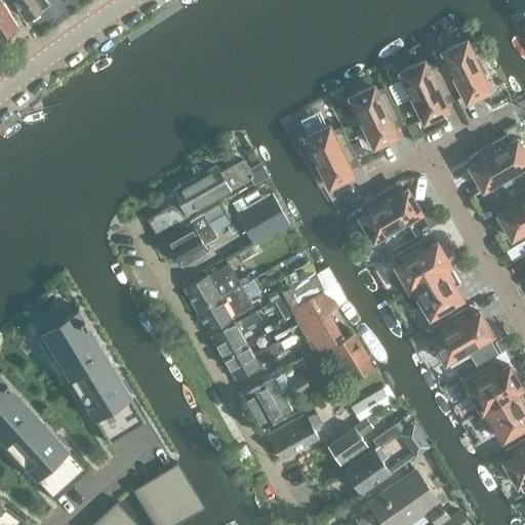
[(0,0),(0,38),(17,26),(0,0)]
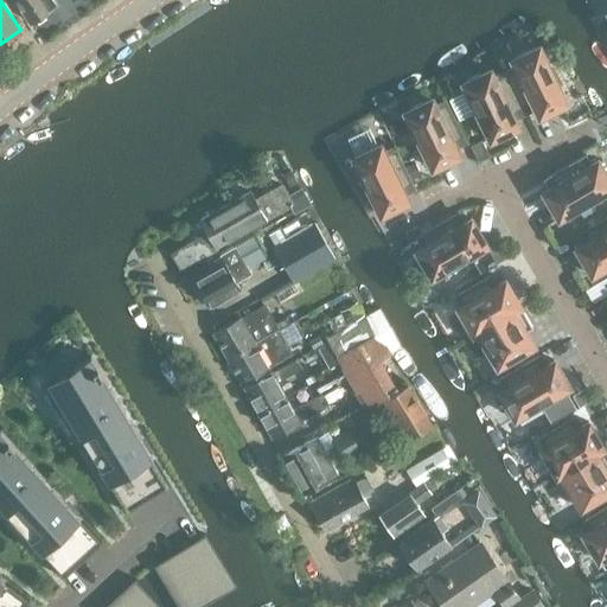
[(14,0),(30,21),(34,18),(36,20),(45,14),(43,12),(51,6),(48,0),(14,0)]
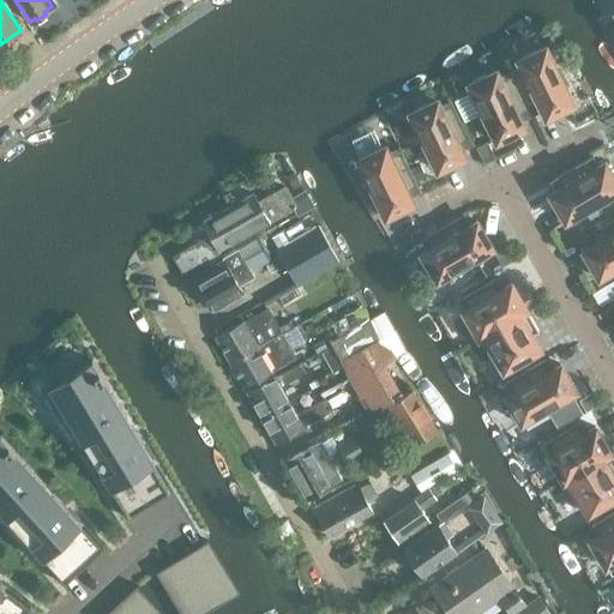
[(573,103),(545,46),(517,59),(521,67),(510,72),(529,112),(540,107),(545,118),(573,103)]
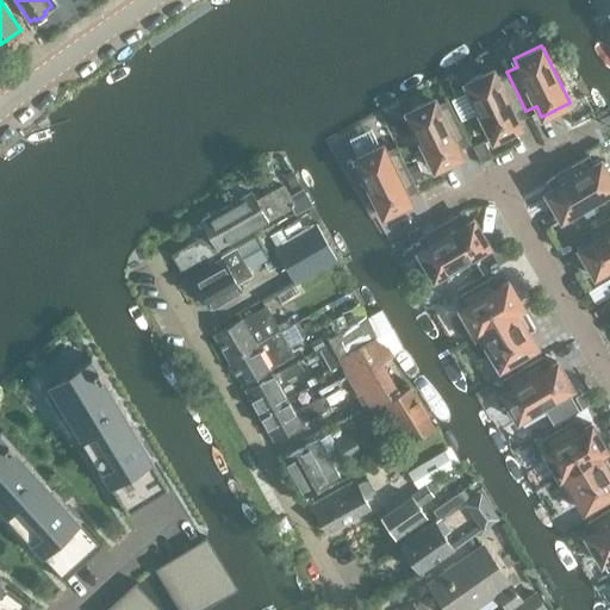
[(515,116),(526,111),(506,72),(496,76),(492,69),(464,82),(492,141),(520,126),(515,116)]
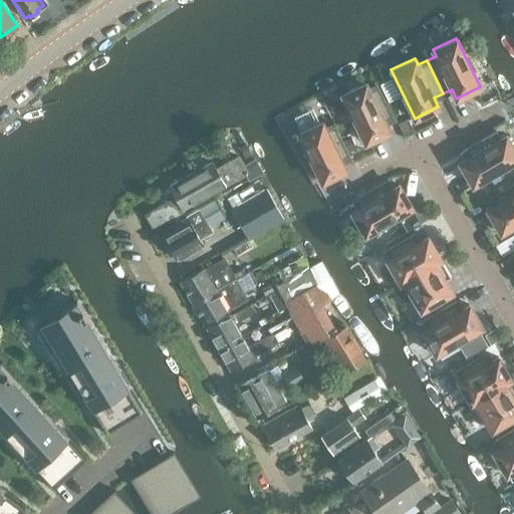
[(377,84),(368,89),(365,82),(341,94),(365,143),(389,131),(384,122),(394,117),(377,84)]
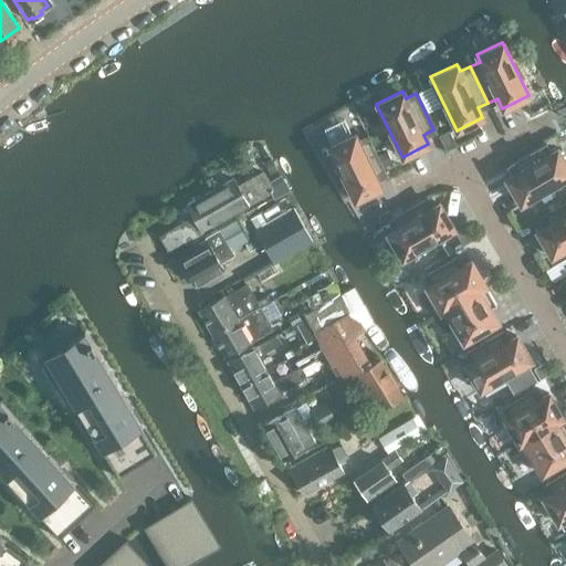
[(449,132),(440,136),(446,148),(454,144),(449,132)]
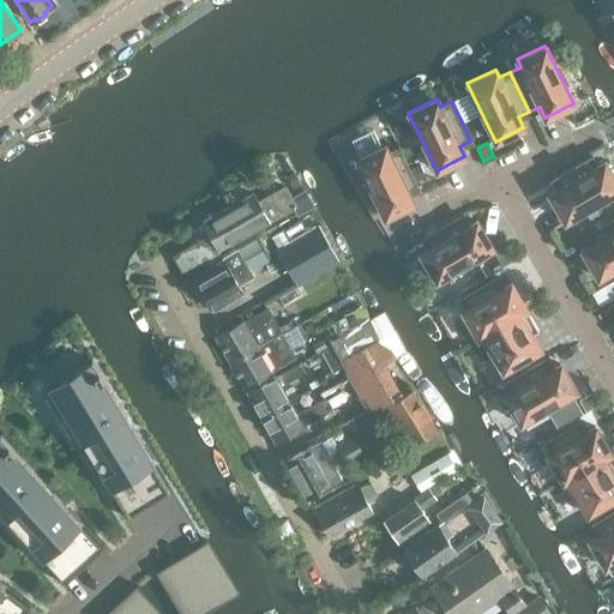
[(408,193),(419,187),(399,148),(389,154),(385,145),(356,158),(385,217),(413,203),(408,193)]
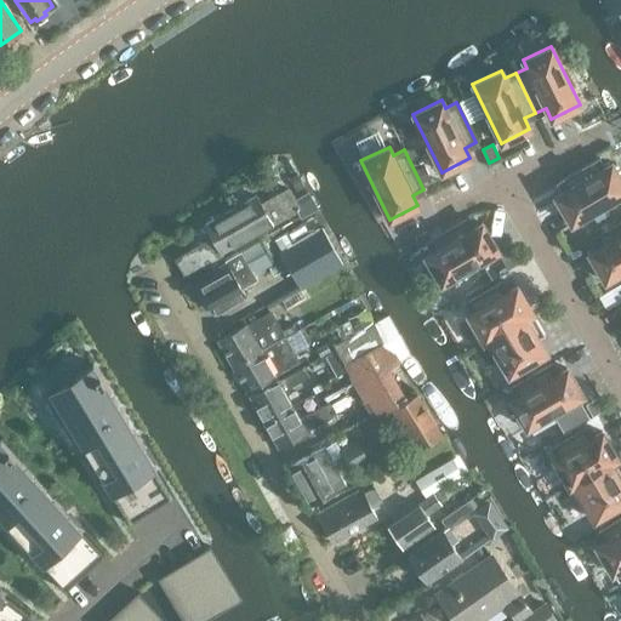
[(554,195),(571,223),(620,193),(620,180),(611,163),(603,167),(597,157),(559,180),(565,189),(554,195)]
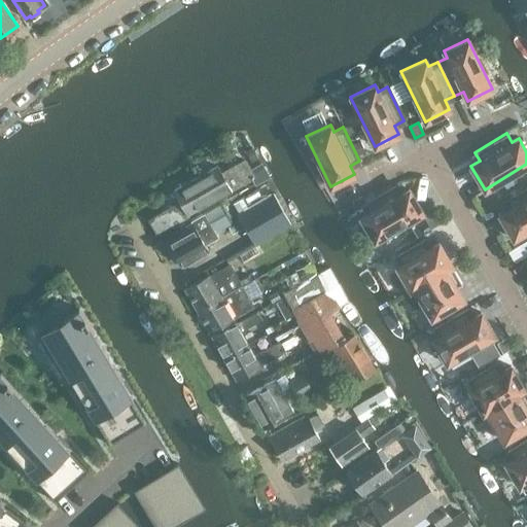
[(252,147),(246,150),(252,162),(258,159),(252,147)]
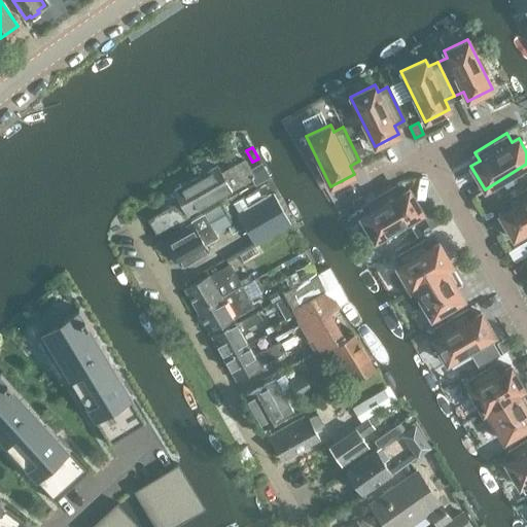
[(221,171),(218,166),(174,190),(181,202),(150,219),(157,233),(187,215),(199,208),(231,189),(253,178),(256,184),(270,176),(261,162),(251,168),(245,157),(221,171)]
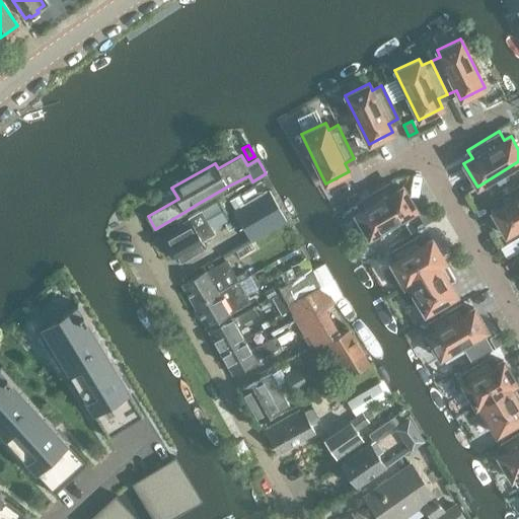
[(369,236),(416,209),(401,186),(393,191),(388,182),(357,201),(362,210),(355,214),(369,236)]
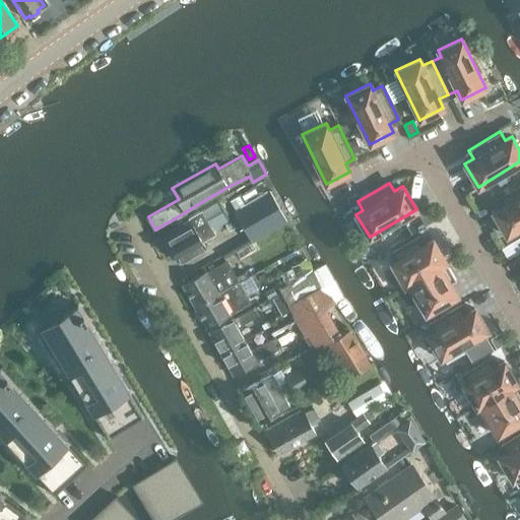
[(519,184),(496,198),(501,207),(493,211),(507,235),(519,226),(519,184)]
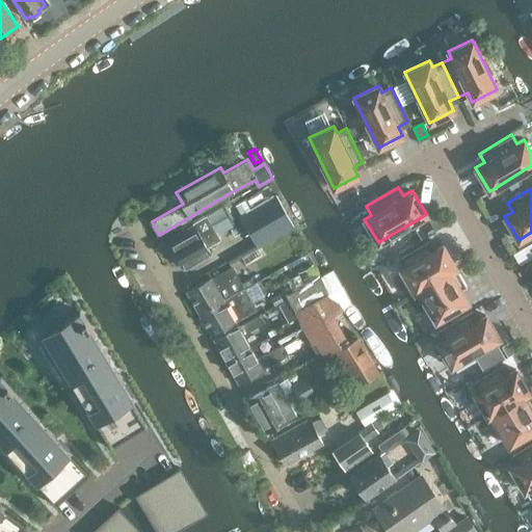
[(294,227),(290,219),(275,194),(240,215),(258,247),(294,227)]
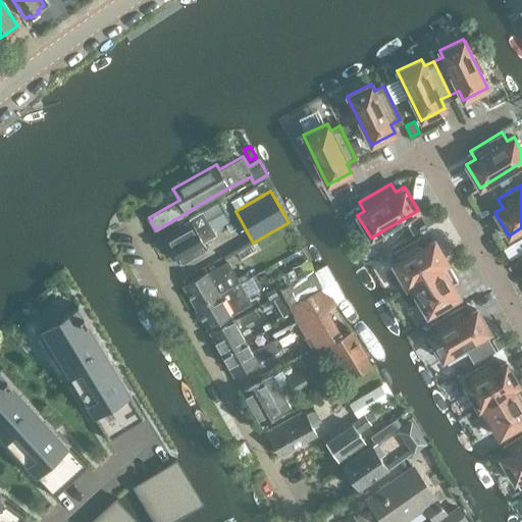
[(428,208),(419,213),(426,226),(435,220),(428,208)]
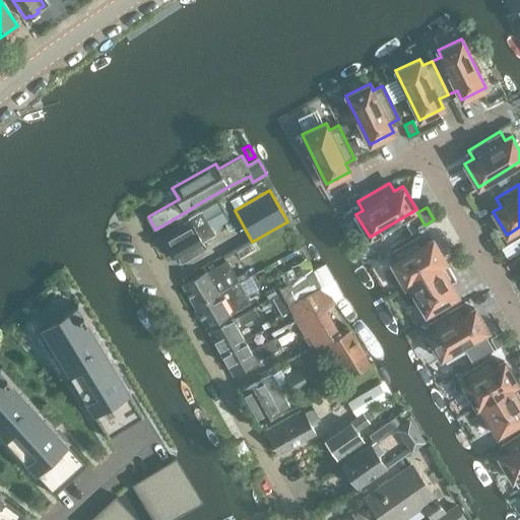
[(181,232),(167,240),(179,260),(205,245),(202,241),(215,234),(212,230),(201,210),(189,217),(190,219),(178,226),(181,232)]
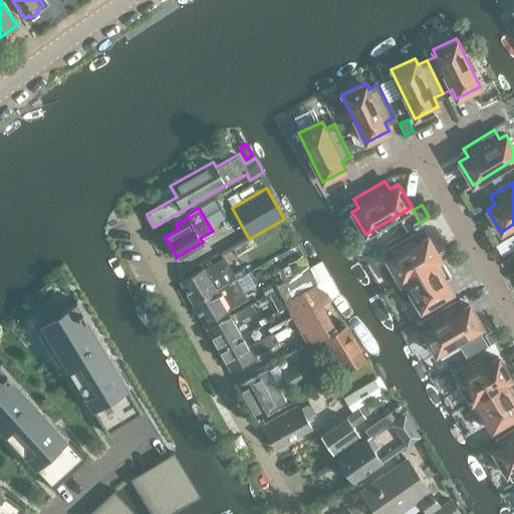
[(400,282),(440,258),(427,236),(419,241),(414,232),(386,250),(391,258),(387,260),(400,282)]
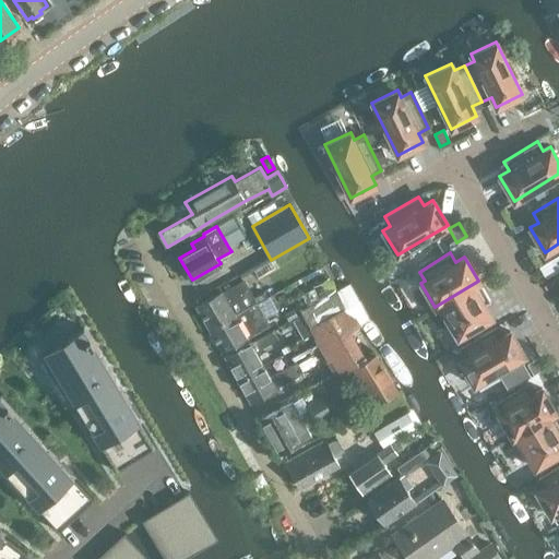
[(558,258),(557,256),(539,266),(546,277),(558,270),(558,258)]
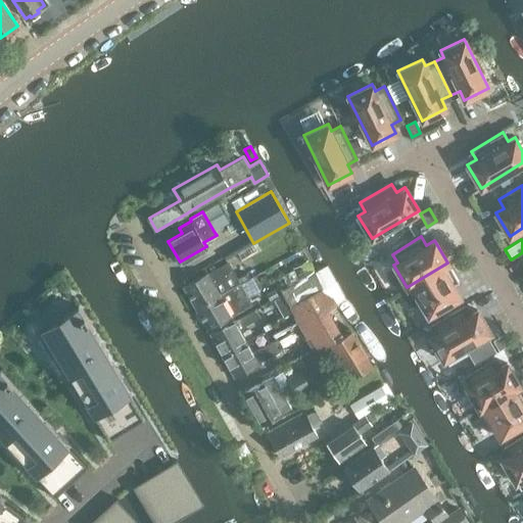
[(240,282),(229,260),(207,272),(183,286),(195,307),(240,282)]
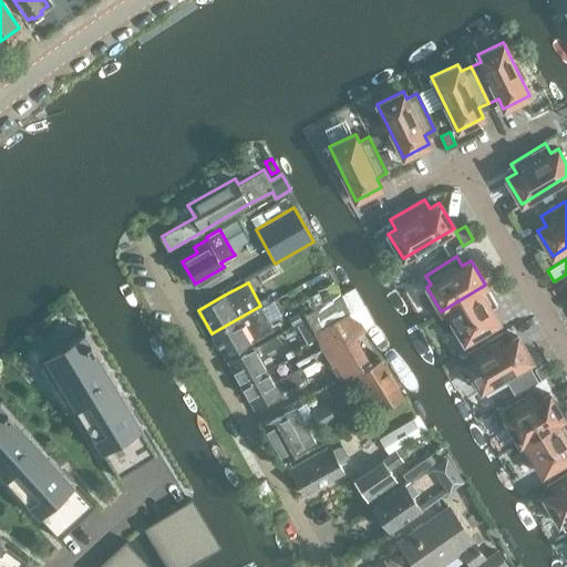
[(485,285),(441,311),(442,311),(445,309),(464,341),(498,321),(491,308),(497,305),(485,285)]
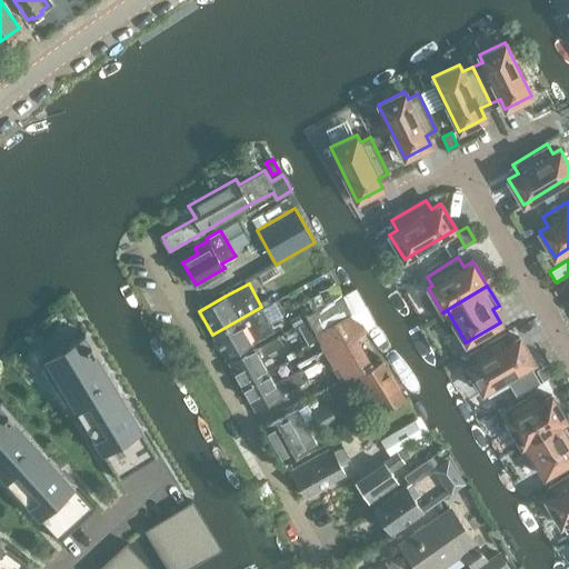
[(306,313),(316,333),(326,352),(358,336),(357,335),(376,325),(356,288),(306,313)]
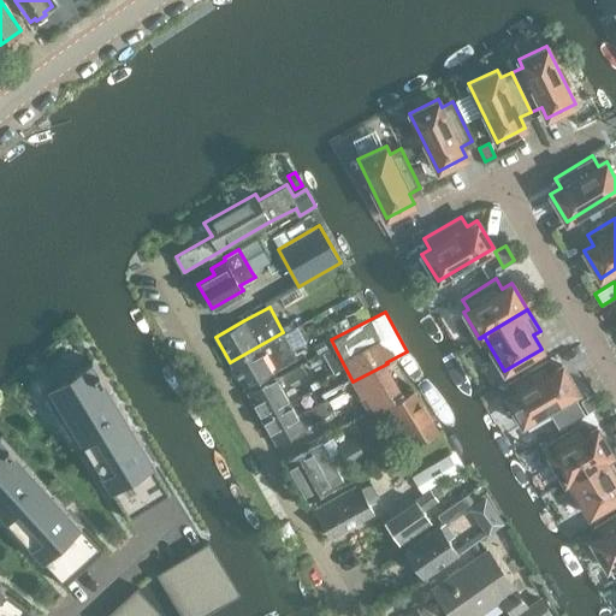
[(283,332),(230,362),(244,388),(297,359),(292,349),(306,342),(296,326),(283,332)]
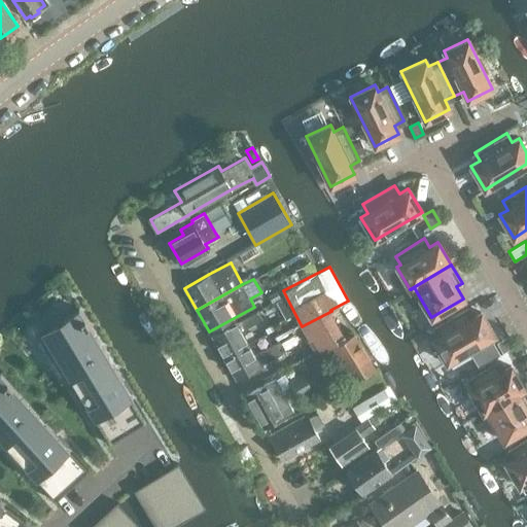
[(149,417),(80,305),(41,328),(110,441),(149,417)]
